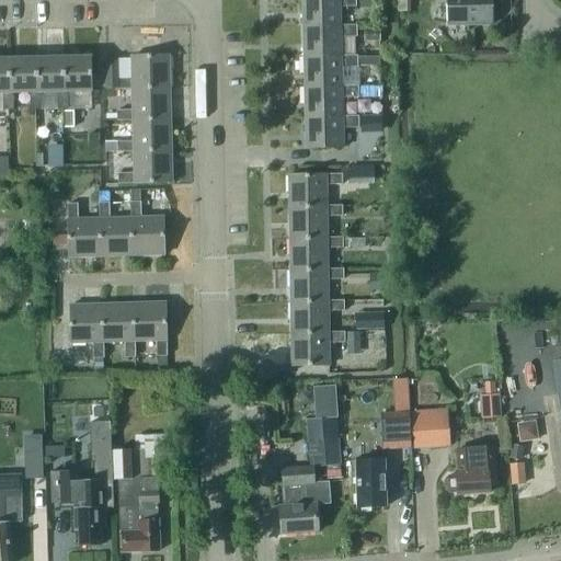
[(301,0),(302,27),(341,26),(340,7),(355,7),(354,0),(301,0)]
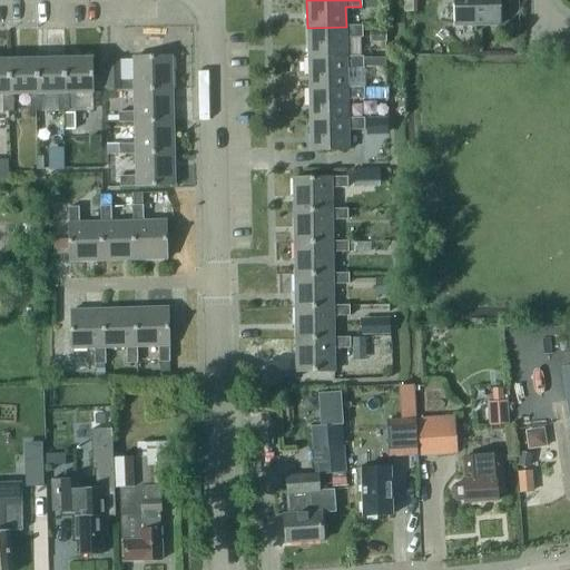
[(453,0),(454,25),(501,23),(501,20),(504,17),(504,7),(501,5),(500,0),(453,0)]
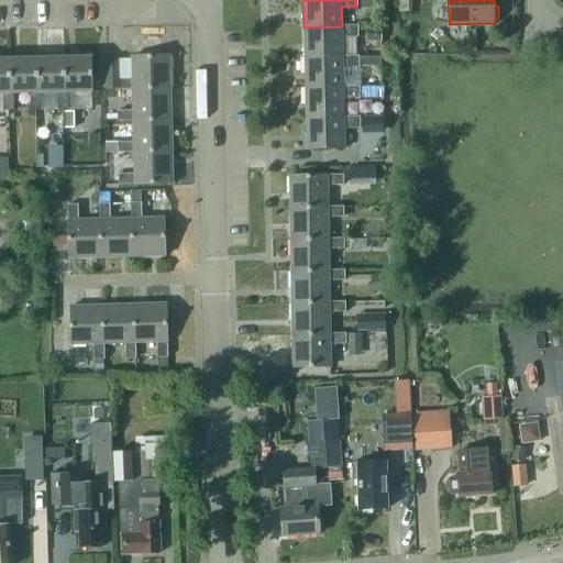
[(304,28),(304,57),(342,56),(342,37),(356,36),(356,25),(342,26),(304,28)]
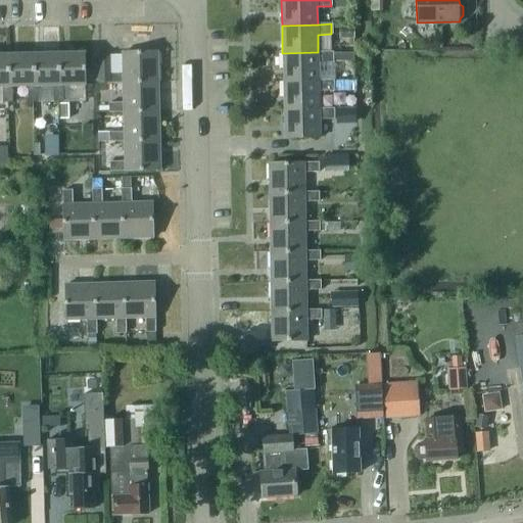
[(353,27),(338,28),(338,40),(353,39),(353,27)]
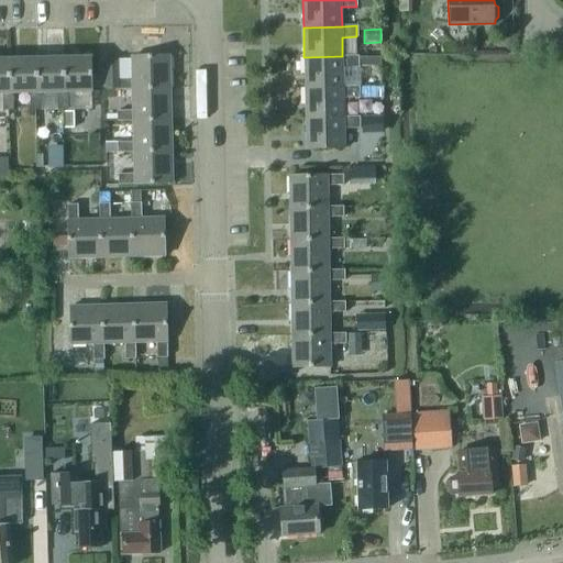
[(117,89),(132,89),(169,88),(168,56),(132,57),(132,79),(117,79),(117,89)]
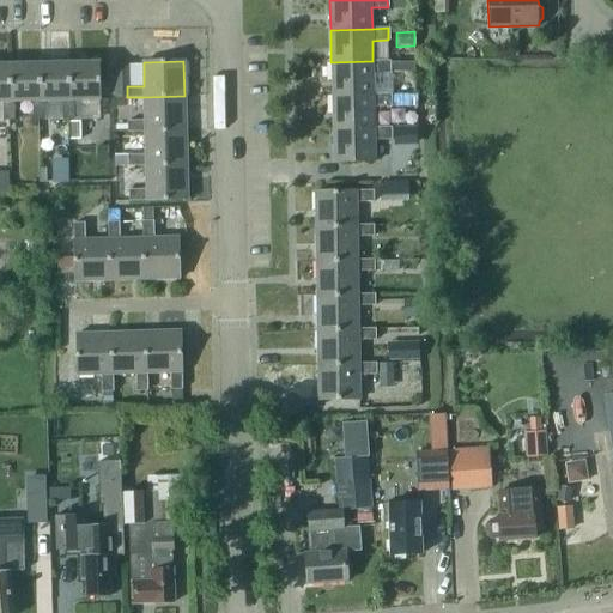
[(372,61),(331,62),(332,96),(374,95),(372,74),(389,73),(389,62),(372,61)]
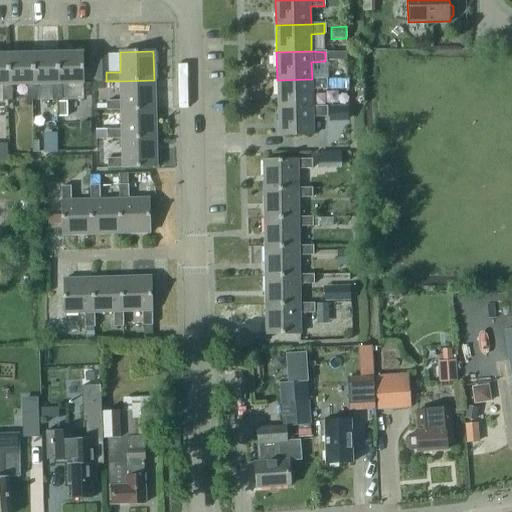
[(57,52),(32,53),(32,85),(26,86),(27,100),(36,100),(36,85),(51,85),(57,85),(57,52)]
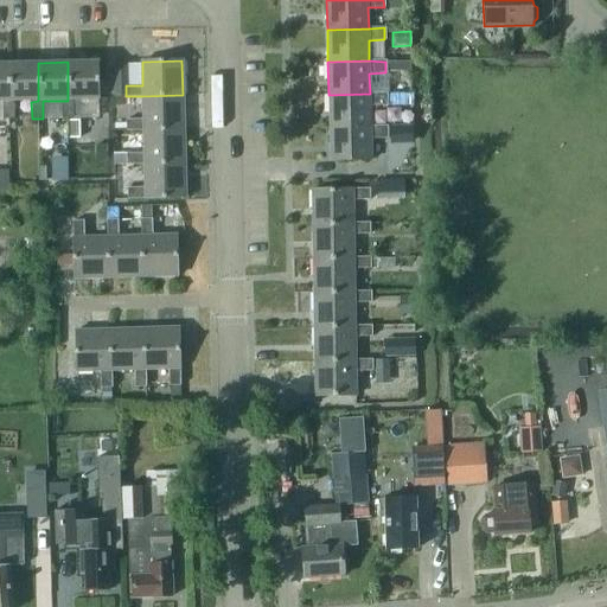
[(97,62),(68,62),(68,101),(61,101),(62,117),(72,117),(72,101),(98,100),(97,62)]
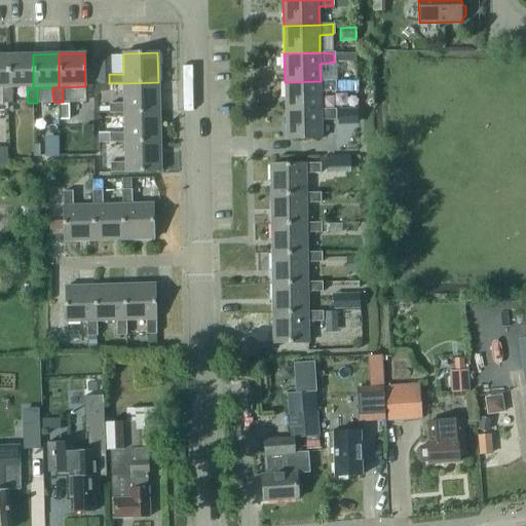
[(33,54),(7,54),(7,88),(2,88),(2,104),(11,103),(11,88),(27,88),(33,87),(33,54)]
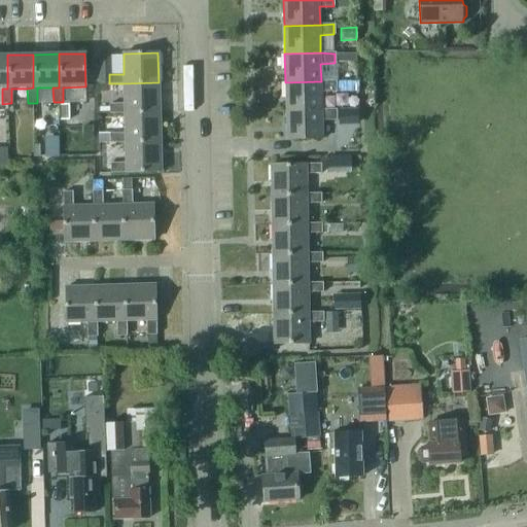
[(108,69),(108,58),(97,58),(97,83),(108,83),(108,69)]
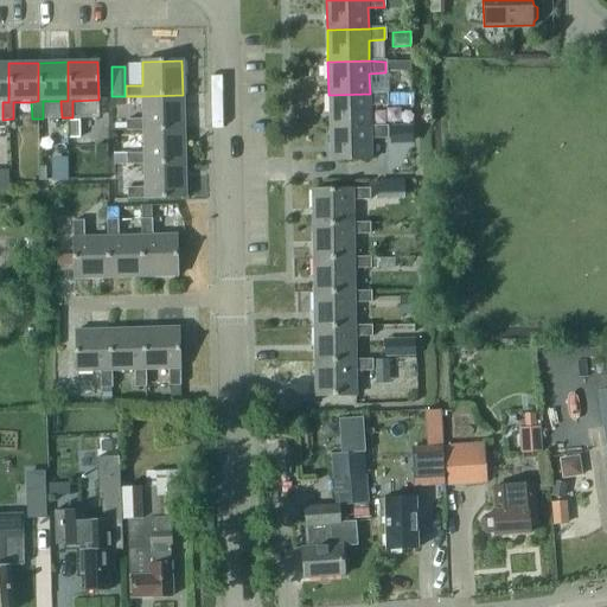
[(328,95),(328,128),(371,127),(370,106),(387,106),(385,94),(370,94),(328,95)]
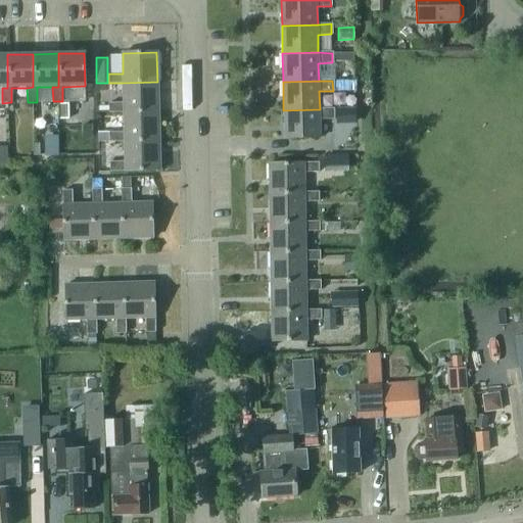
[(108,112),(123,112),(157,111),(157,82),(123,83),(123,103),(108,103),(108,112)]
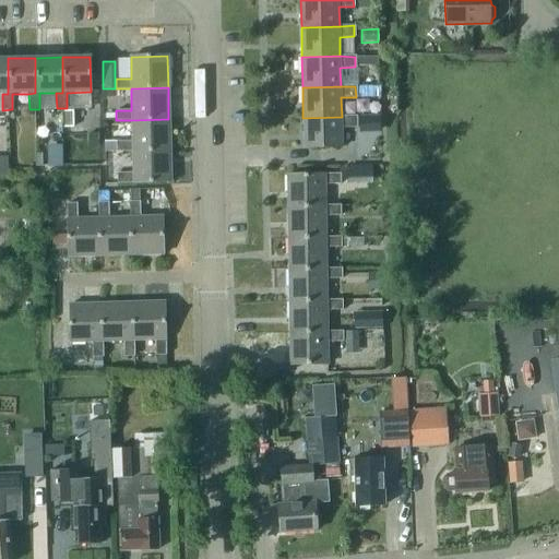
[(342,117),(302,118),(304,147),(342,146),(342,128),(356,128),(356,116),(342,117)]
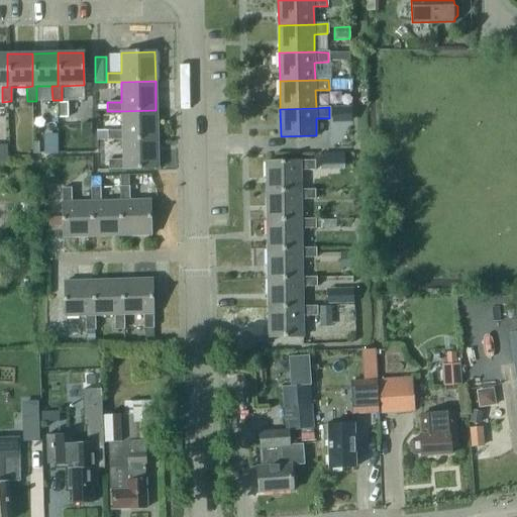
[(108,139),(122,139),(157,138),(156,110),(121,111),(122,130),(108,131),(108,139)]
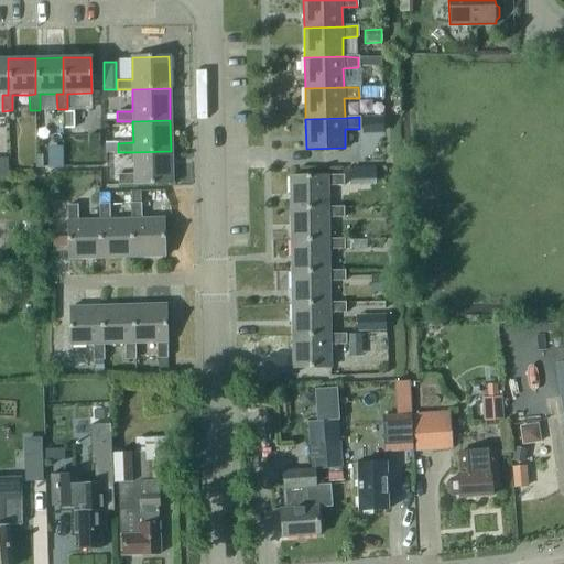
[(171,151),(133,152),(133,175),(118,175),(118,184),(171,183),(171,151)]
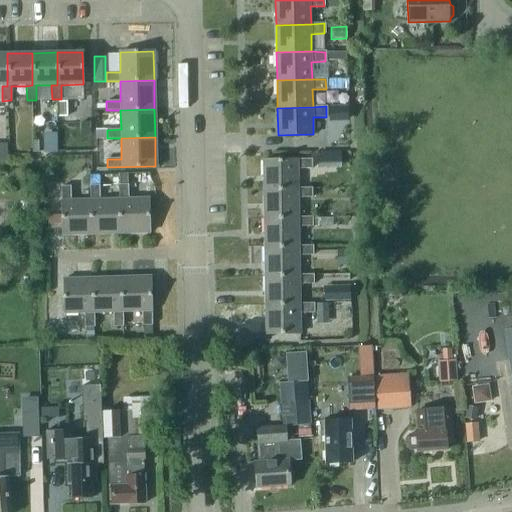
[(109,154),(109,140),(96,140),(96,154),(109,154)]
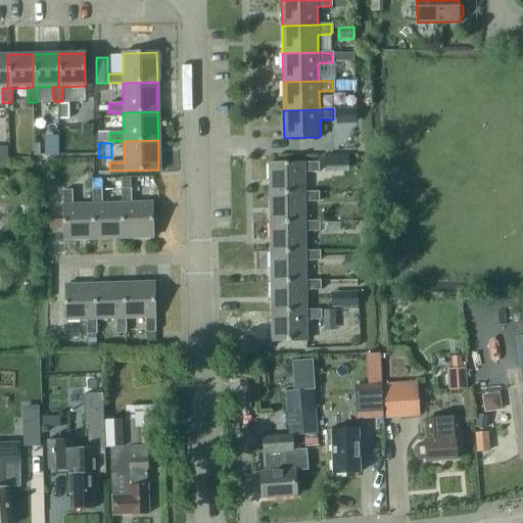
[(269,162),(269,193),(303,192),(303,172),(318,172),(318,161),(269,162)]
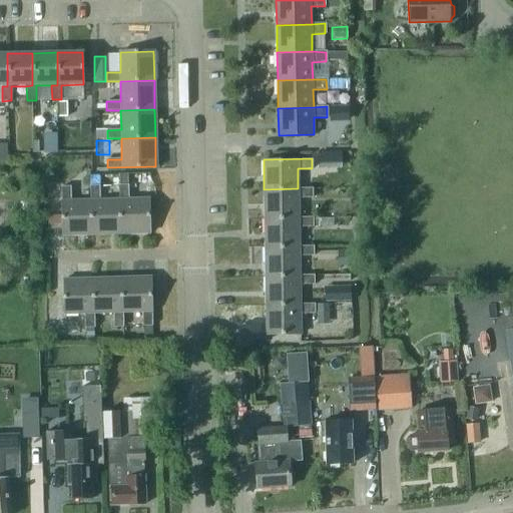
[(90,186),(90,200),(91,234),(120,233),(119,199),(99,200),(99,185),(90,186)]
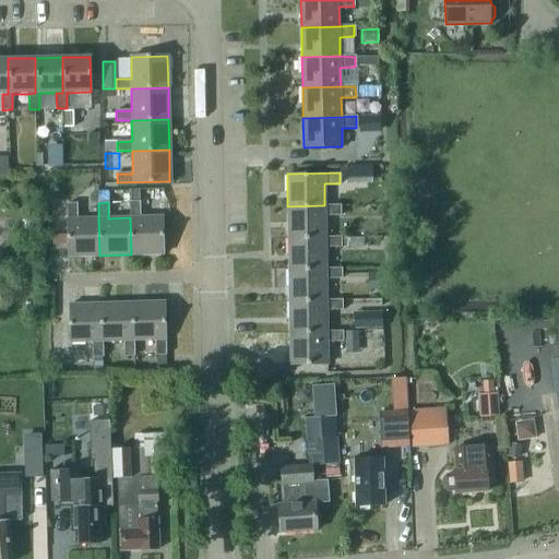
[(130,202),(130,217),(131,254),(163,253),(162,217),(140,217),(140,202),(130,202)]
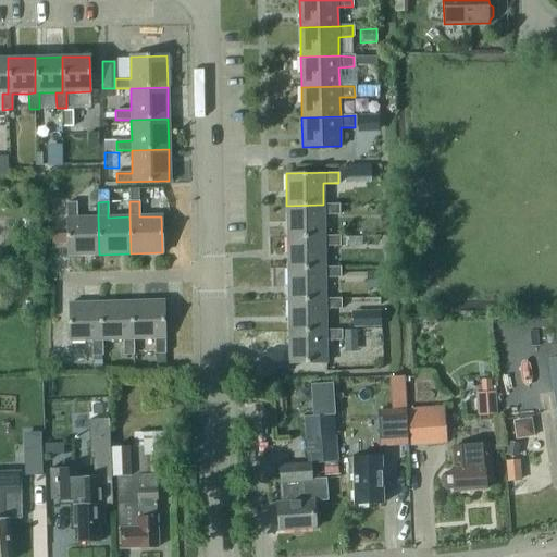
[(99,255),(98,218),(77,218),(76,202),(66,202),(69,256),(99,255)]
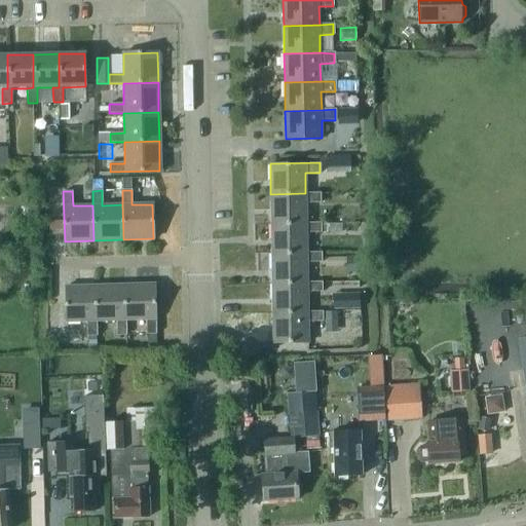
[(270,194),(271,223),(306,222),(305,202),(321,202),(321,192),(305,193),(270,194)]
